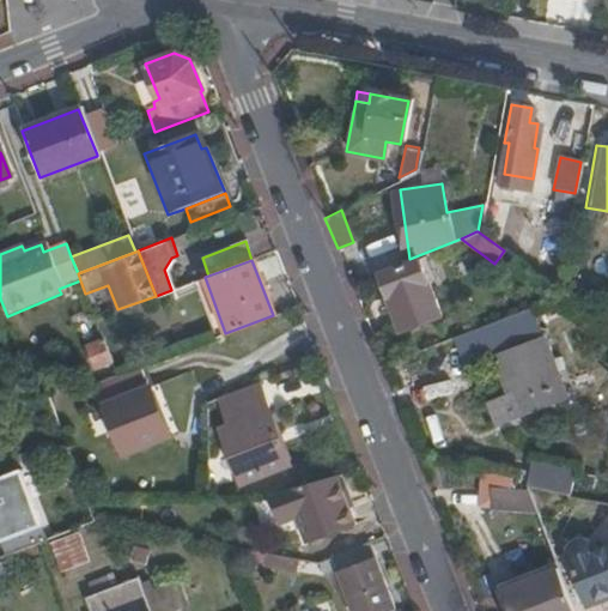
[(380,276),(401,332),(439,316),(418,260),(380,276)]
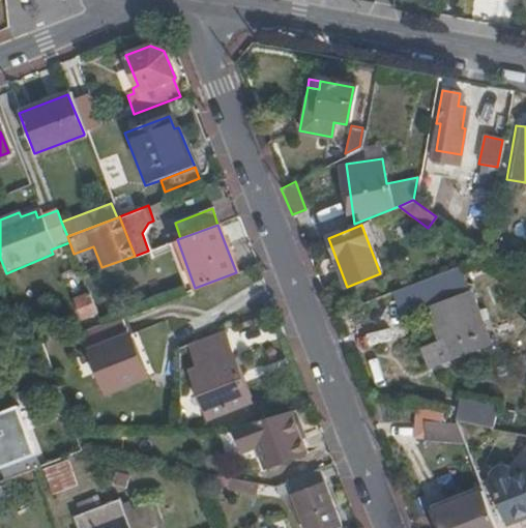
[(497,243),(487,241),(485,252),(495,253),(497,243)]
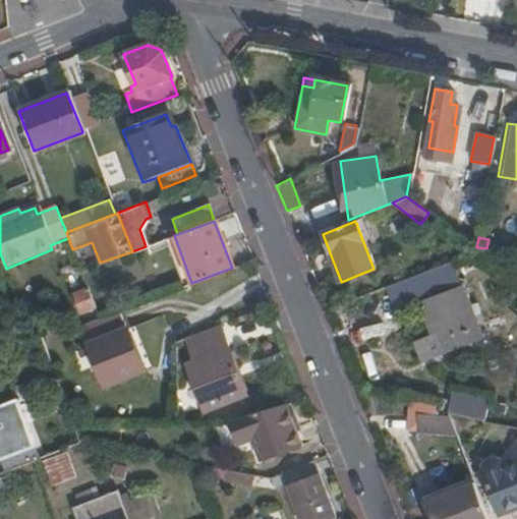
[(72,294),(80,313),(96,308),(88,288),(72,294)]
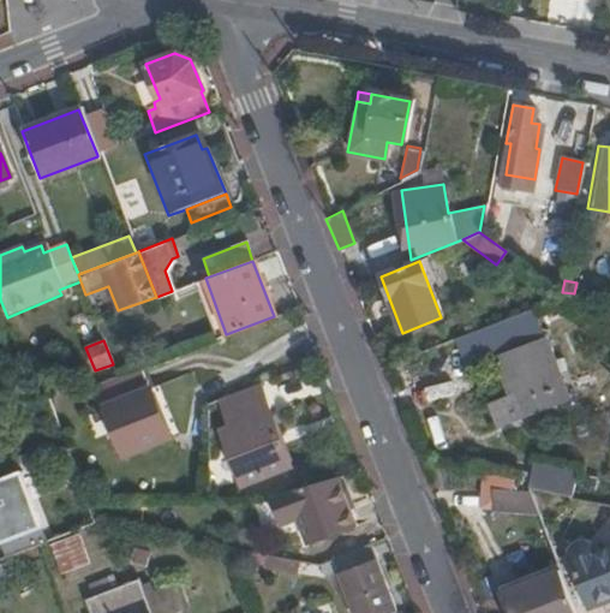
[(540,340),(495,358),(510,398),(490,406),(498,429),(567,402),(540,340)]
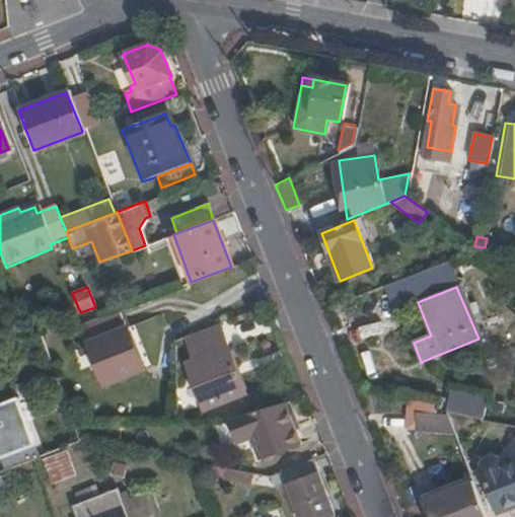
[(99,317),(77,325),(101,387),(141,371),(117,310),(99,317)]
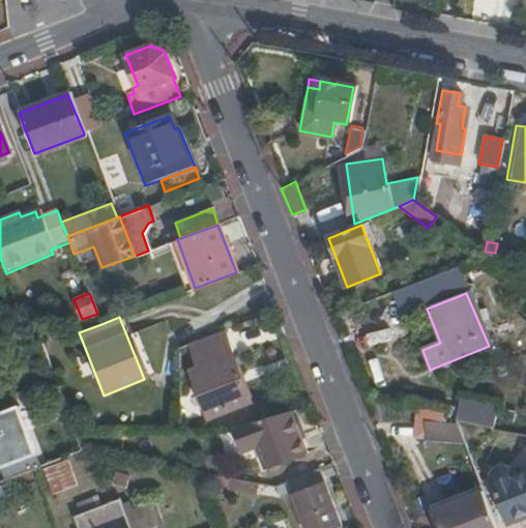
[(506,319),(492,324),(499,344),(515,339),(506,319)]
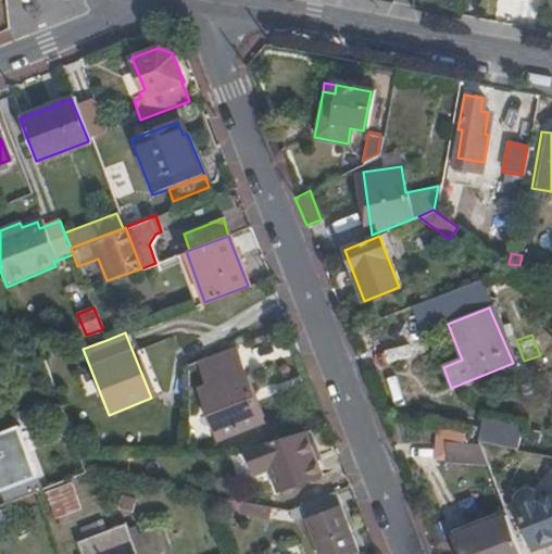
[(217,437),(261,420),(231,348),(195,363),(204,385),(198,389),(217,437)]
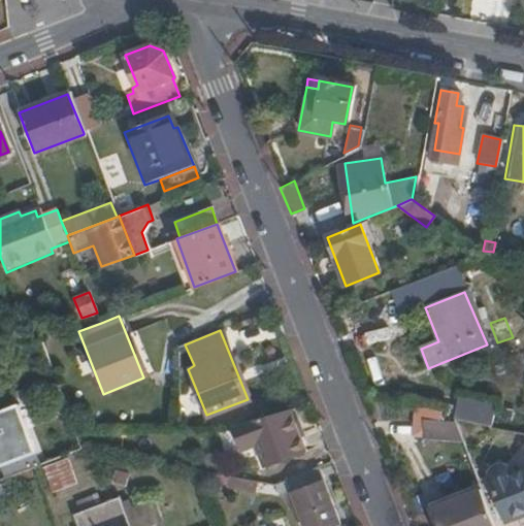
[(458,398),(454,420),(491,428),(495,405),(458,398)]
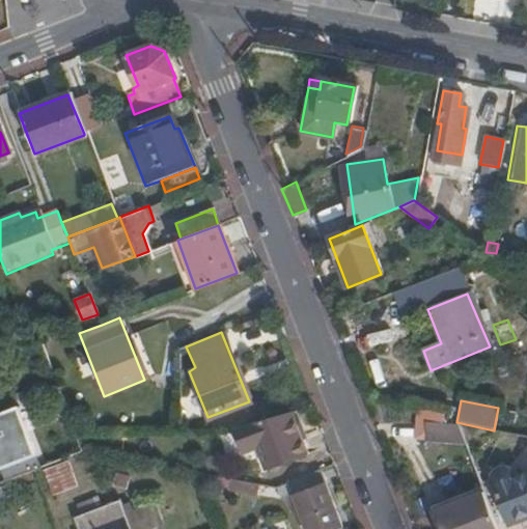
[(445,413),(419,408),(414,435),(464,442),(455,422),(444,420),(445,413)]
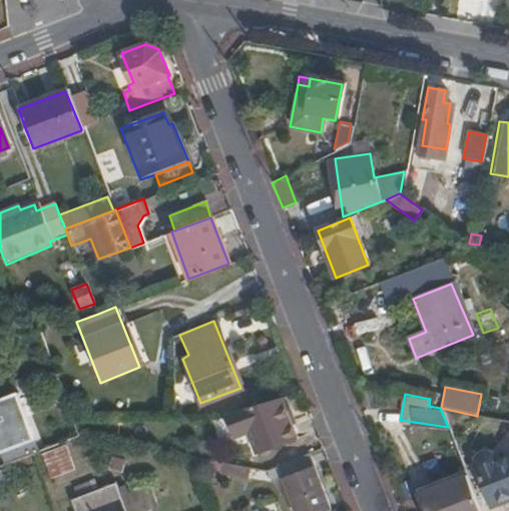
[(0,453),(33,441),(17,395),(0,401),(0,453)]
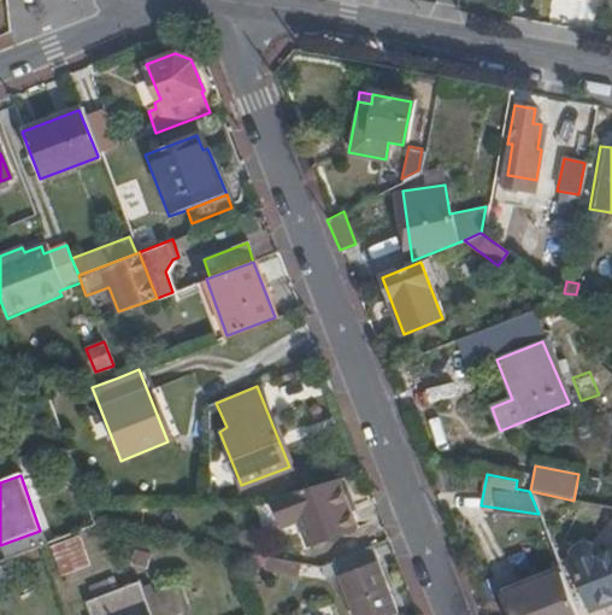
[(304,546),(355,525),(337,479),(269,498),(281,526),(294,521),(304,546)]
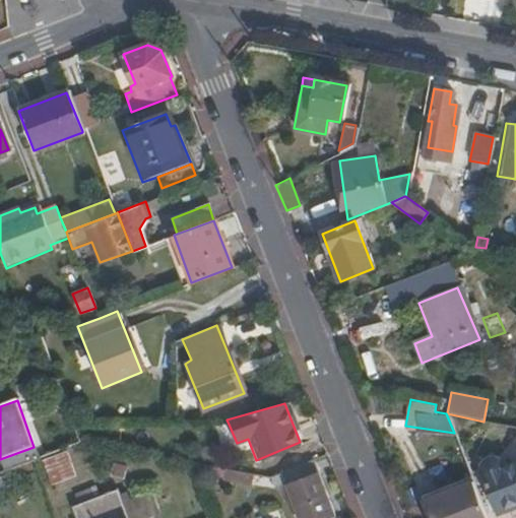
[(42,460),(51,486),(76,476),(66,451),(42,460)]
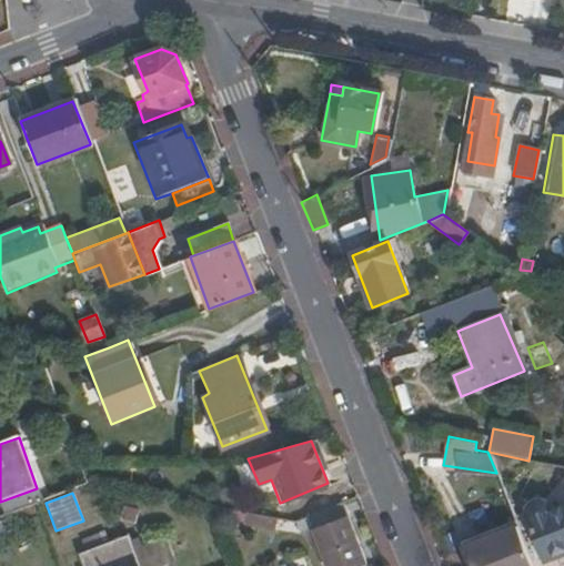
[(529,515),(544,557),(563,548),(563,506),(551,512),(549,507),(547,504),(544,502),(539,501),(533,503),(530,506),(529,509),(529,515)]
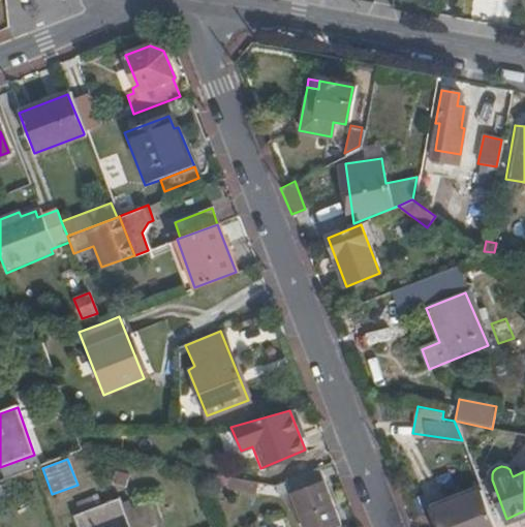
[(341,526),(317,468),(276,485),(274,486),(297,524),(303,522),(305,526),(341,526)]
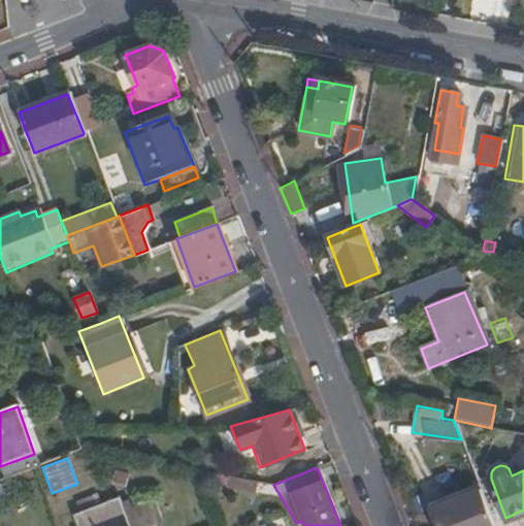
[(226,484),(230,485),(230,490),(256,494),(255,483),(227,478),(226,484)]
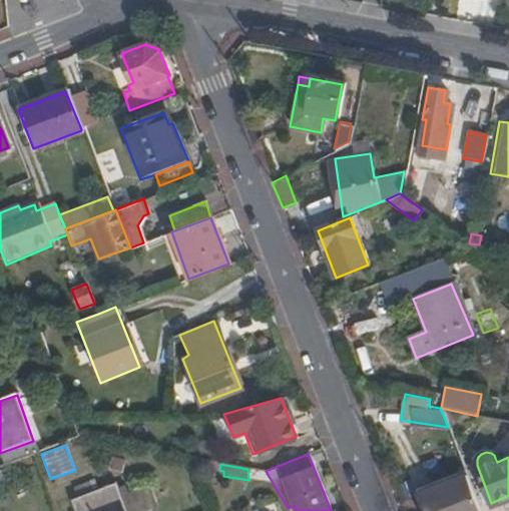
[(480,510),(467,475),(417,495),(423,510),(480,510)]
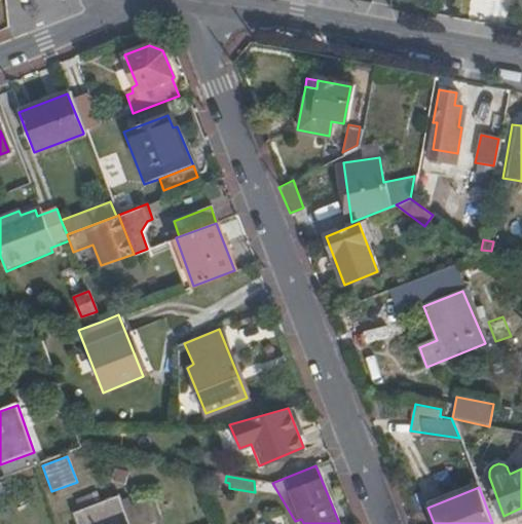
[(129,523),(123,507),(118,494),(98,502),(94,492),(74,500),(78,511),(73,513),(77,523),(129,523)]
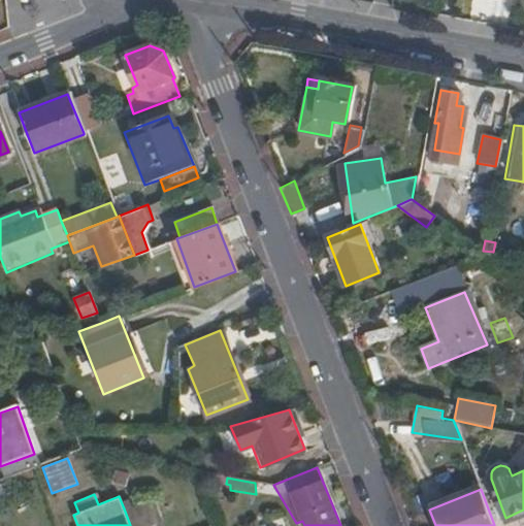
[(154,497),(144,500),(153,522),(163,518),(154,497)]
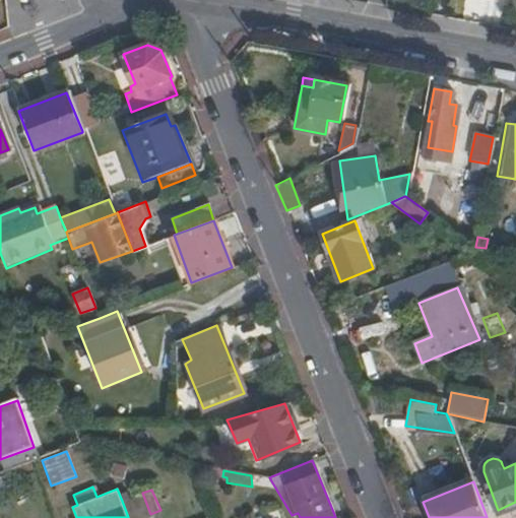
[(142,493),(122,501),(128,517),(140,517),(150,514),(142,493)]
